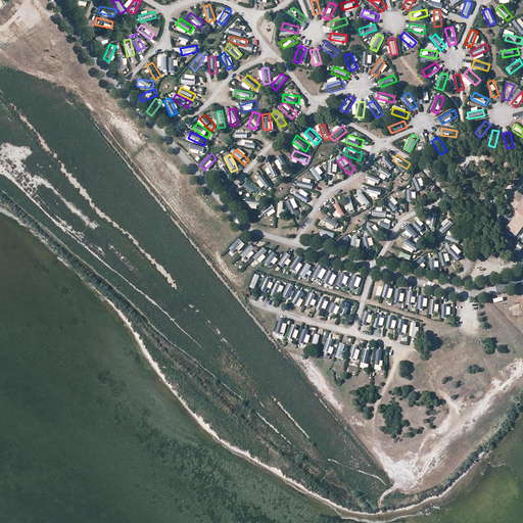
[(392,171),(396,167),(384,156),(380,160),(392,171)]
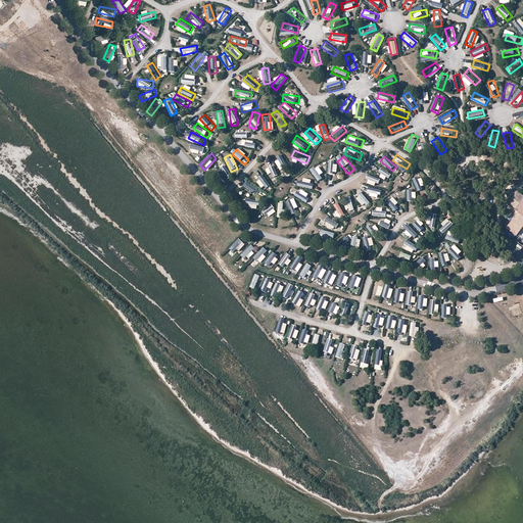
[(290,159),(282,161),(287,178),(294,176),(290,159)]
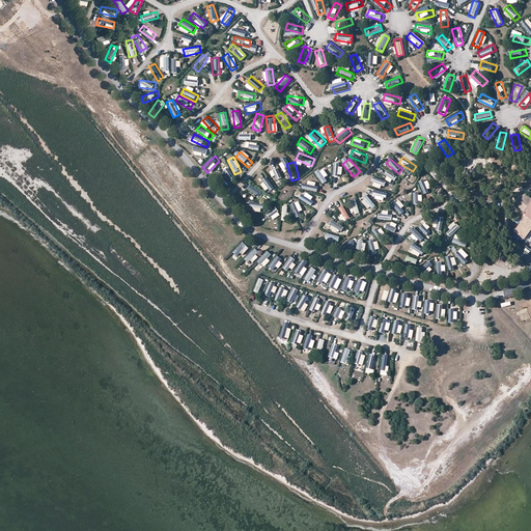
[(335,178),(342,178),(340,162),(333,162),(335,178)]
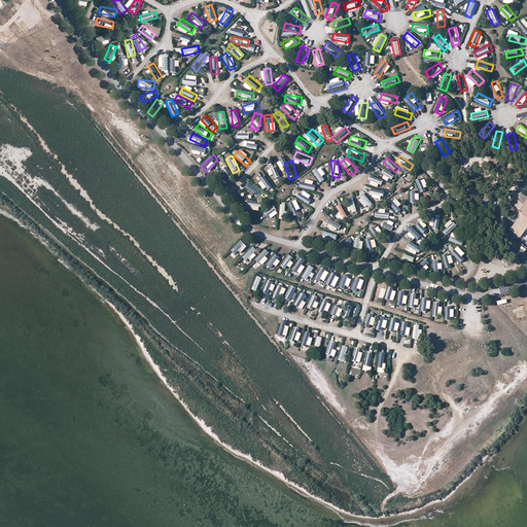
[(218,164),(222,179),(229,178),(224,162),(218,164)]
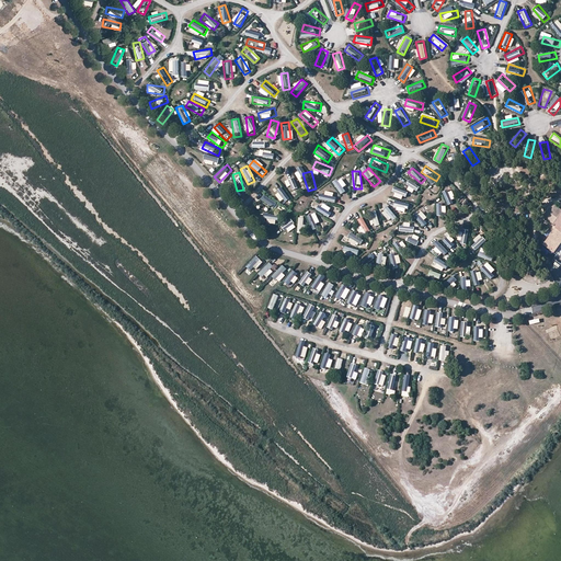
[(297,174),(289,176),(294,193),(301,191),(297,174)]
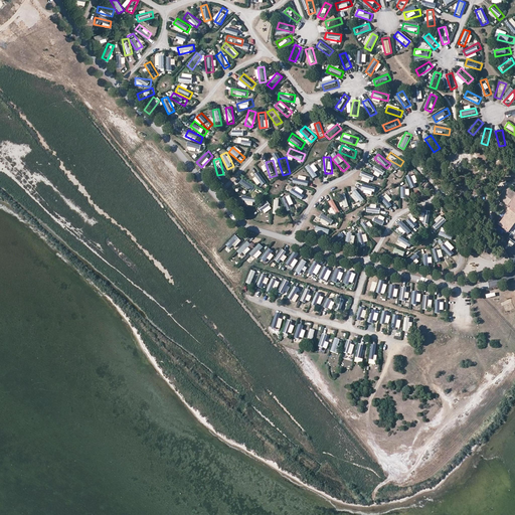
[(381,176),(384,169),(368,163),(366,170),(381,176)]
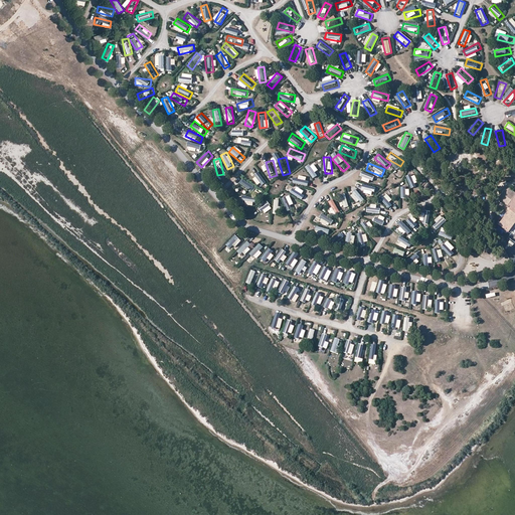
[(315,180),(320,174),(307,165),(302,171),(315,180)]
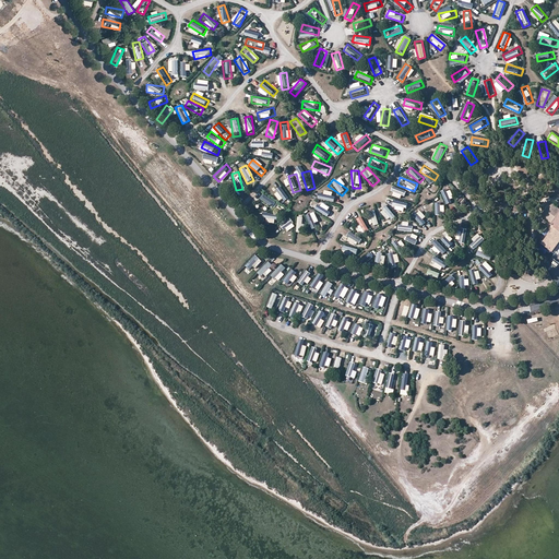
[(285,200),(289,192),(275,182),(270,189),(285,200)]
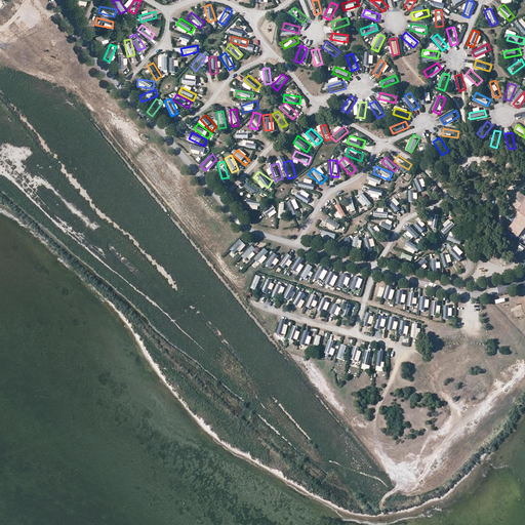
[(384,189),(386,182),(370,176),(368,185),(384,189)]
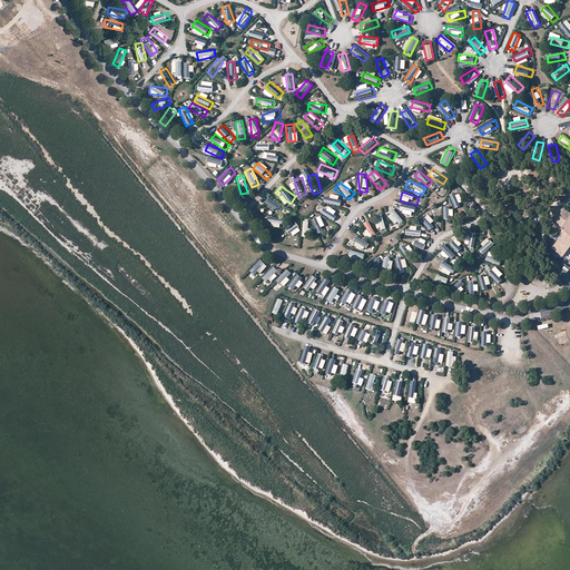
[(455,192),(450,197),(461,210),(468,205),(455,192)]
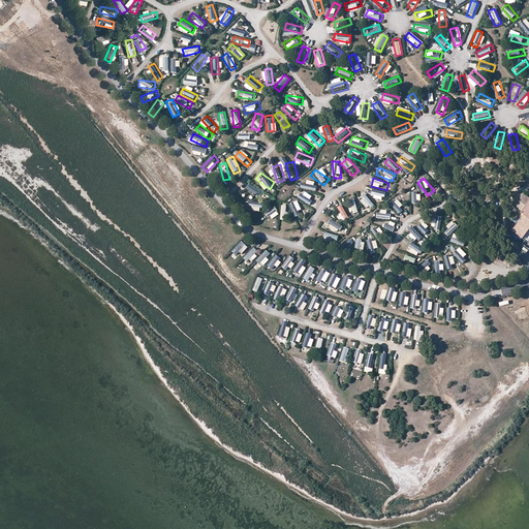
[(300,182),(297,189),(312,196),(315,189),(300,182)]
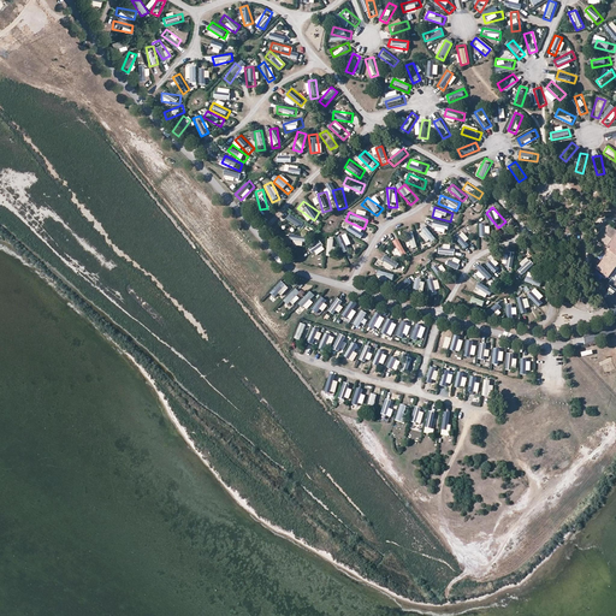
[(307,230),(311,221),(292,213),(289,221),(307,230)]
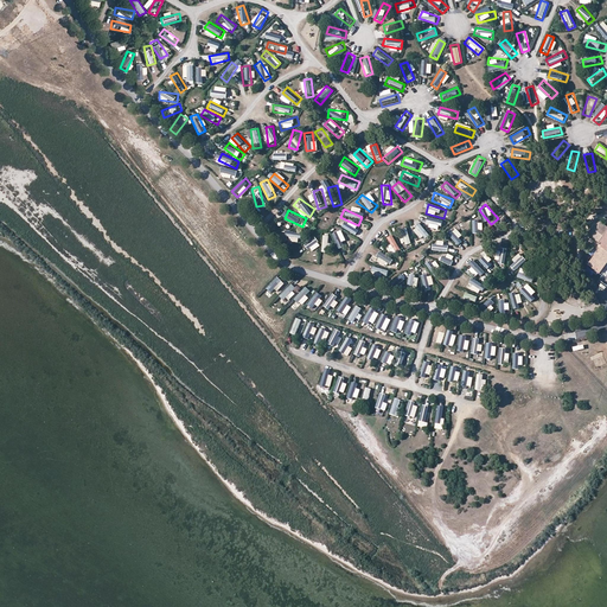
[(475,238),(484,235),(477,217),(468,221),(475,238)]
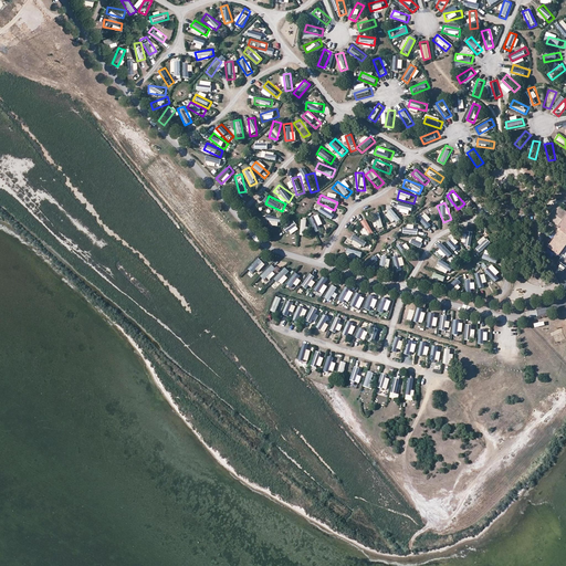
[(411,216),(413,208),(397,203),(395,211),(411,216)]
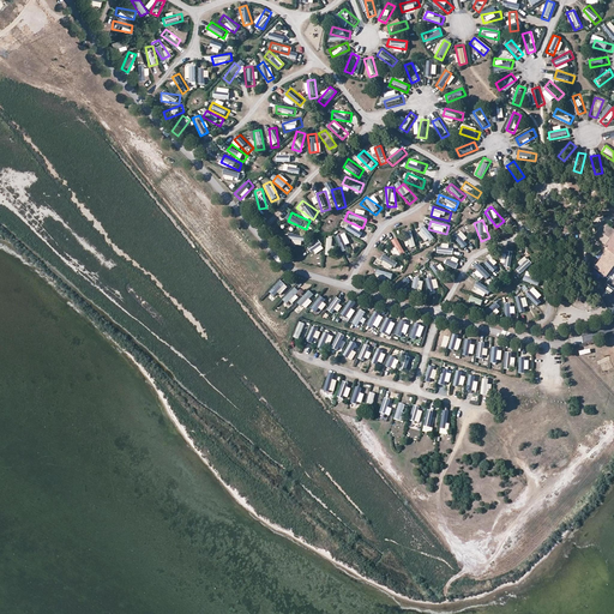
[(423,223),(416,227),(423,244),(432,240),(423,223)]
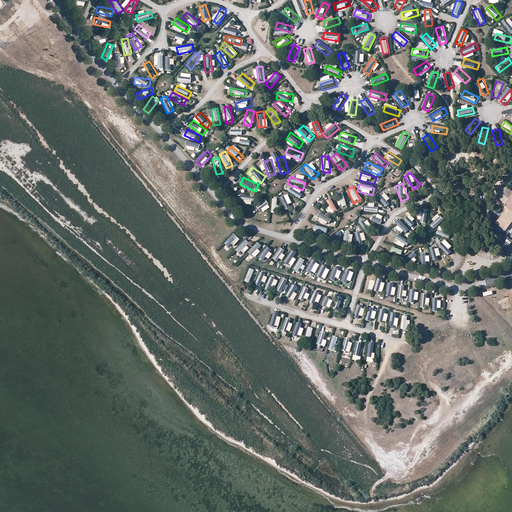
[(511,192),(505,187),(497,198),(511,209),(511,192)]
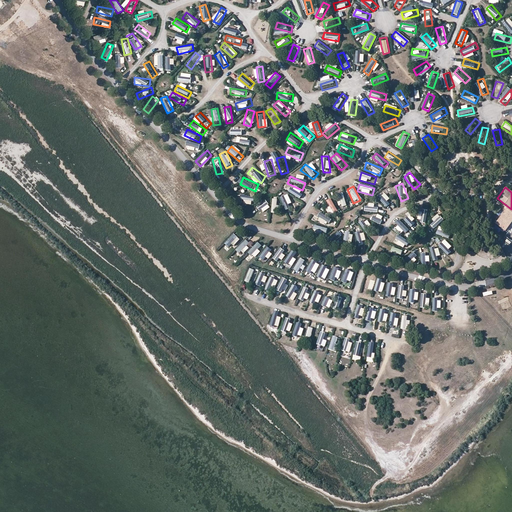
[(291,189),(287,195),(300,204),(304,198),(291,189)]
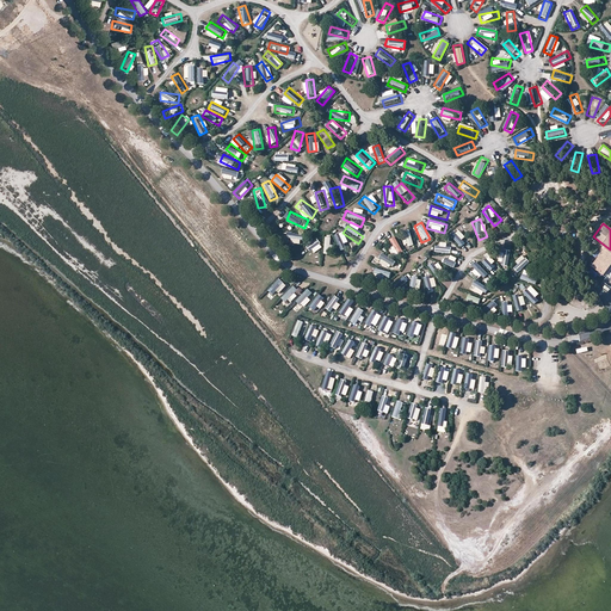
[(407,227),(399,230),(407,248),(415,245),(407,227)]
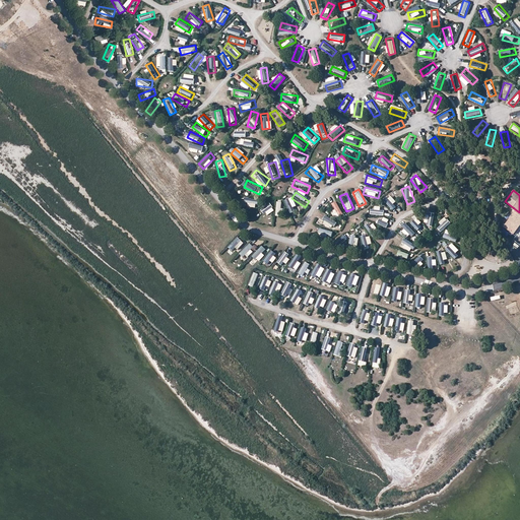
[(388,194),(383,199),(393,211),(399,206),(388,194)]
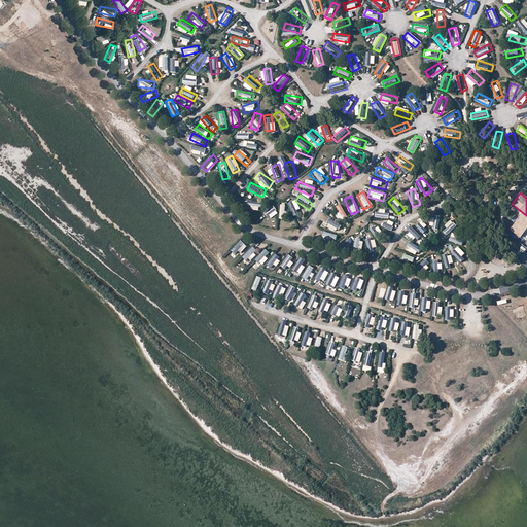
[(260,210),(260,202),(244,201),(244,208),(260,210)]
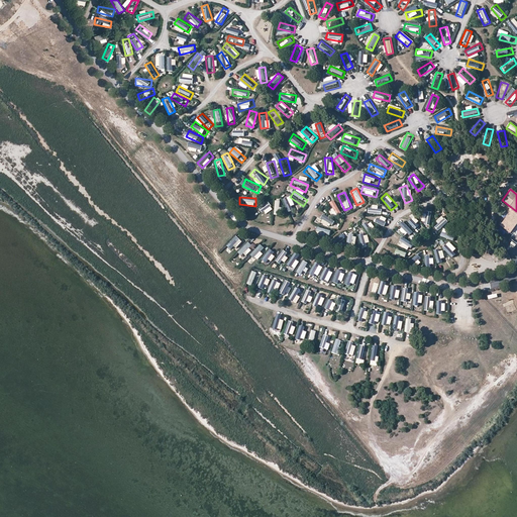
[(291,198),(283,200),(286,215),(294,214),(291,198)]
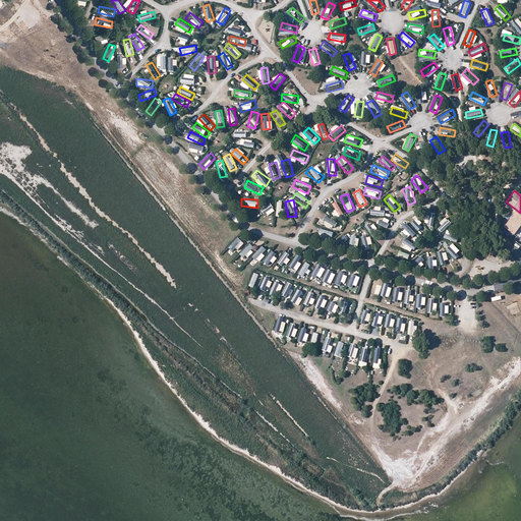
[(342,217),(345,210),(331,201),(327,209),(342,217)]
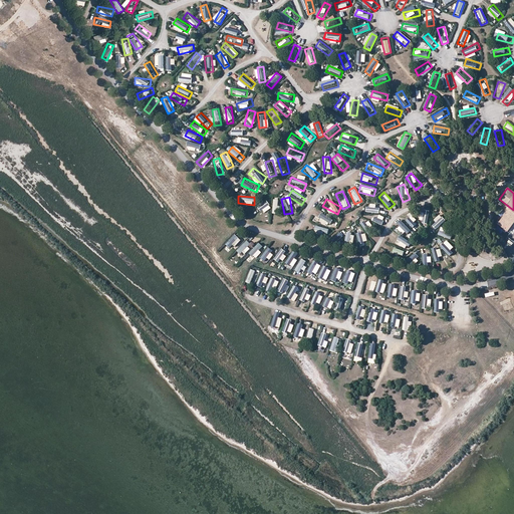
[(264,200),(252,210),(256,215),(269,205),(264,200)]
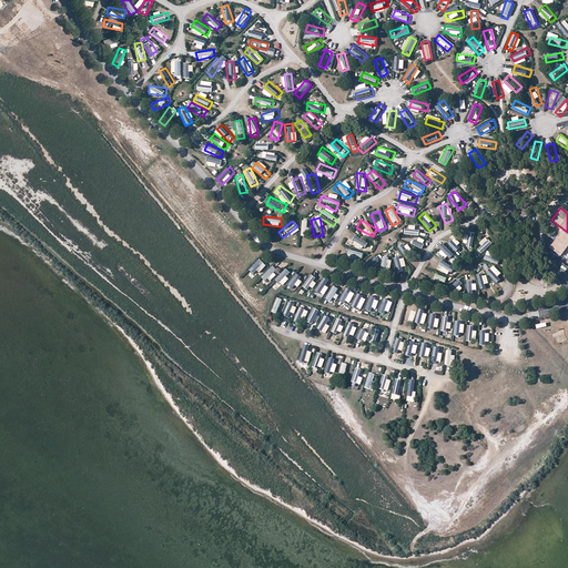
[(423,235),(424,226),(405,225),(405,234),(423,235)]
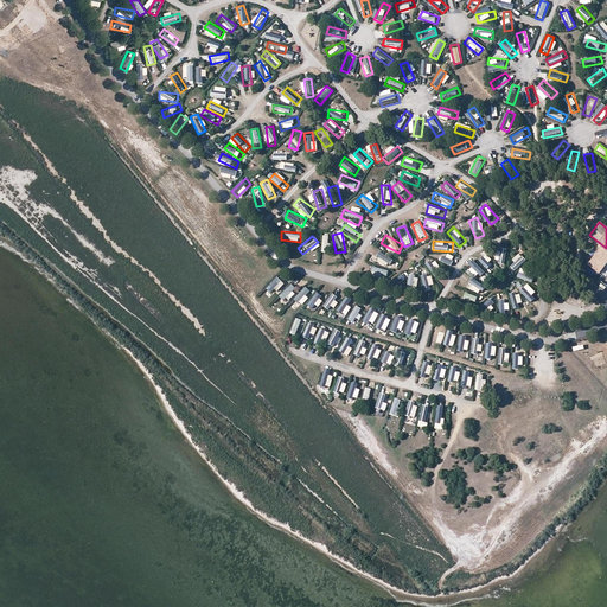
[(499,244),(492,250),(505,266),(511,260),(499,244)]
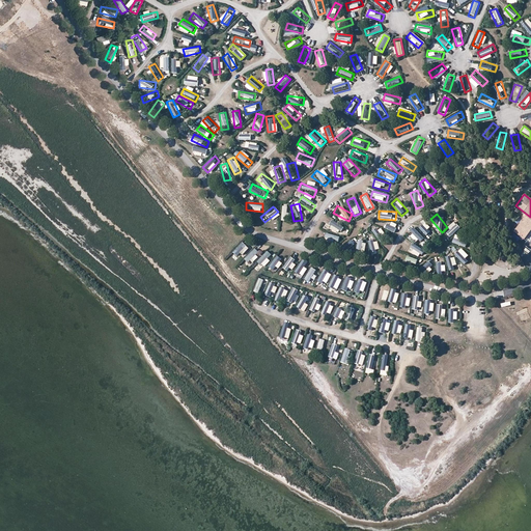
[(424,219),(418,224),(429,238),(436,232),(424,219)]
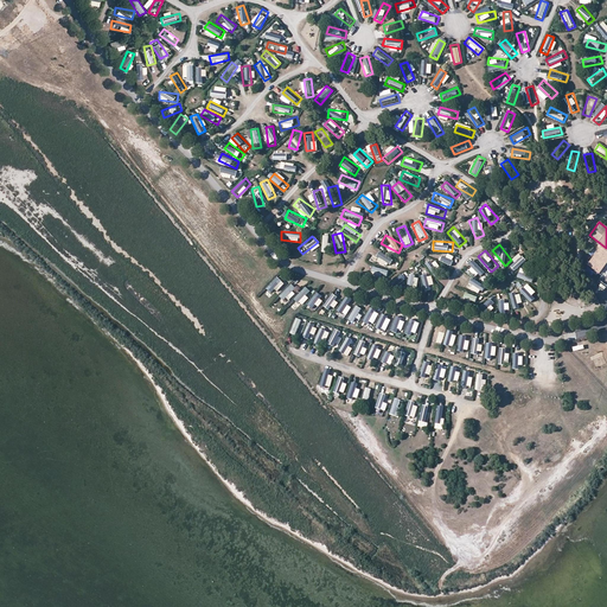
[(390,266),(394,257),(375,251),(372,260),(390,266)]
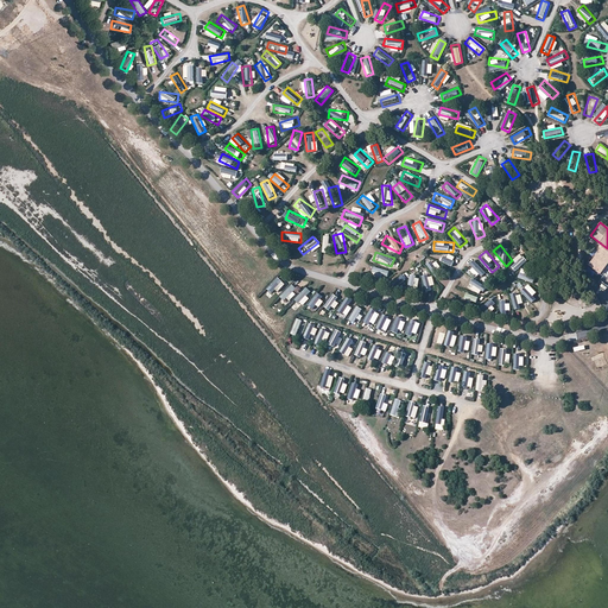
[(514,263),(511,267),(515,271),(525,259),(519,253),(513,260),(514,263)]
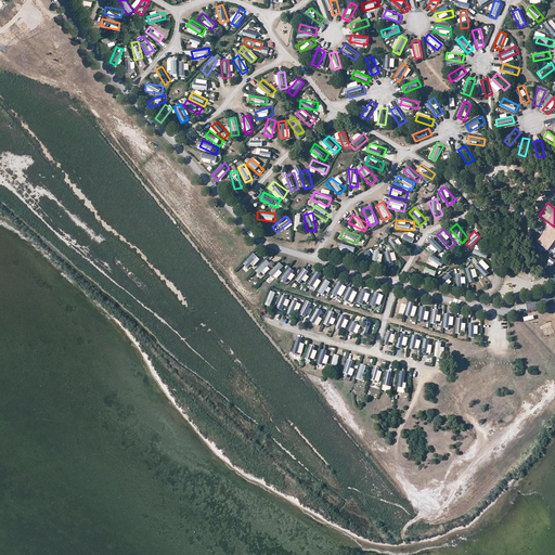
[(554,241),(554,236),(547,231),(539,243),(549,250),(554,241)]
